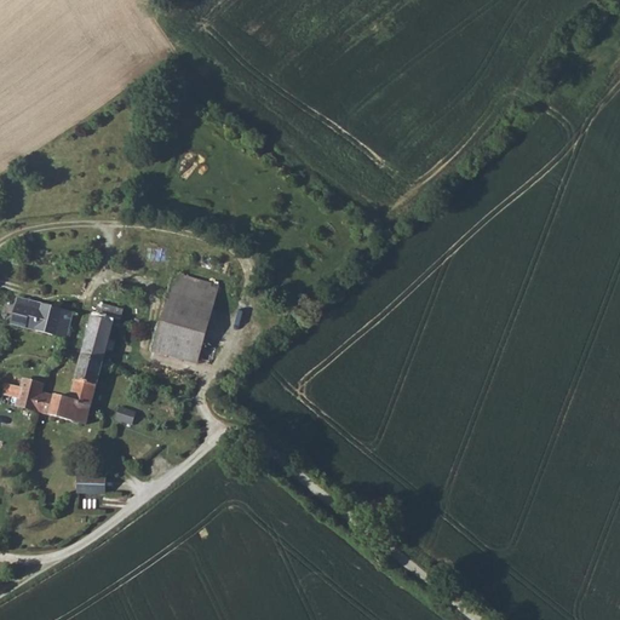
[(171,271),(150,352),(197,365),(218,283),(171,271)]
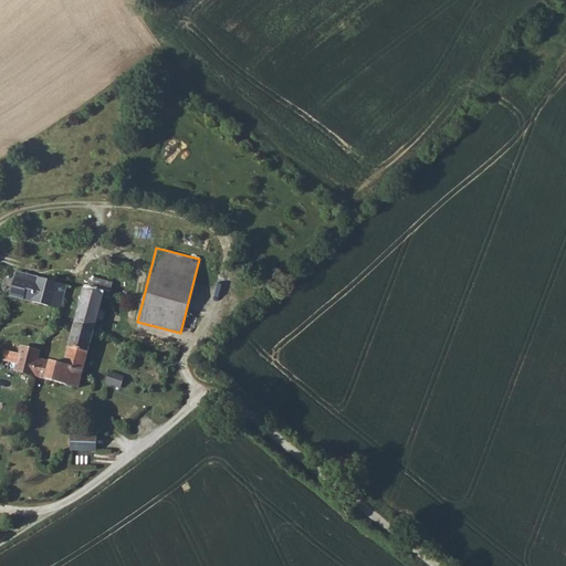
[(66,286),(2,268),(0,275),(0,294),(60,311),(66,286)]
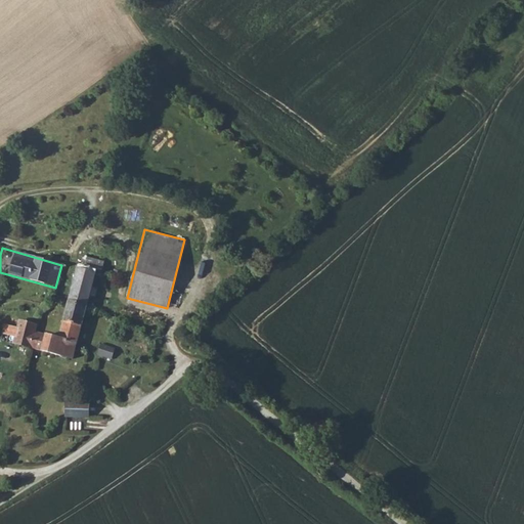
[(14,338),(12,343),(72,359),(86,306),(94,276),(99,277),(103,262),(80,256),(77,269),(68,302),(57,338),(34,332),(36,325),(18,321),(16,328),(3,324),(0,335),(14,338)]
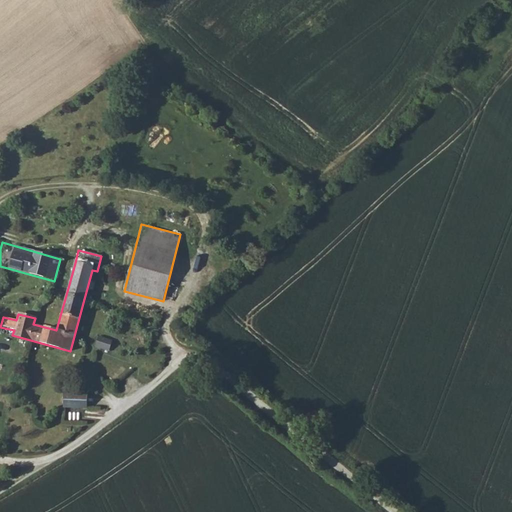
[(101,342),(98,353),(111,358),(114,345),(101,342)]
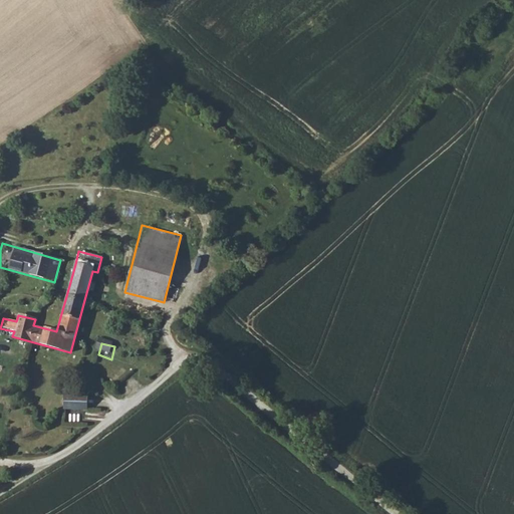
[(65,394),(64,409),(88,410),(89,395),(65,394)]
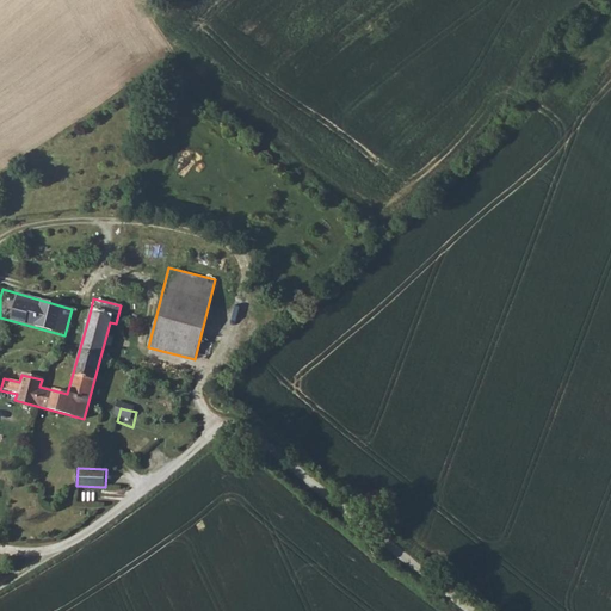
All buildings are outlined.
